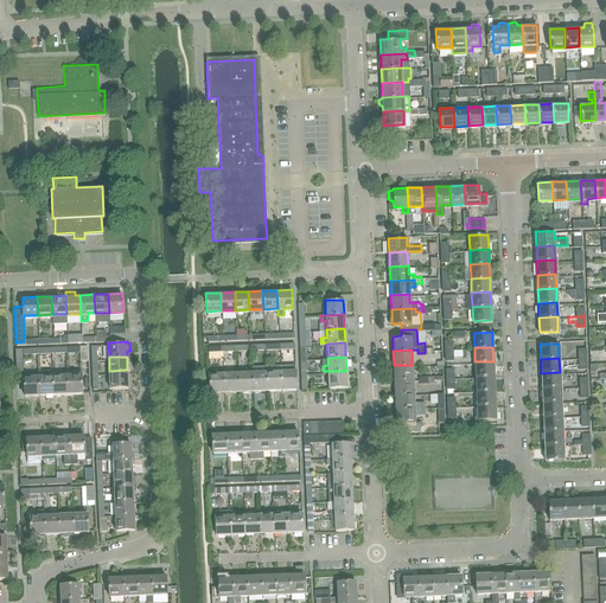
[(474,361),(476,376),(493,376),(493,361),(474,361)]
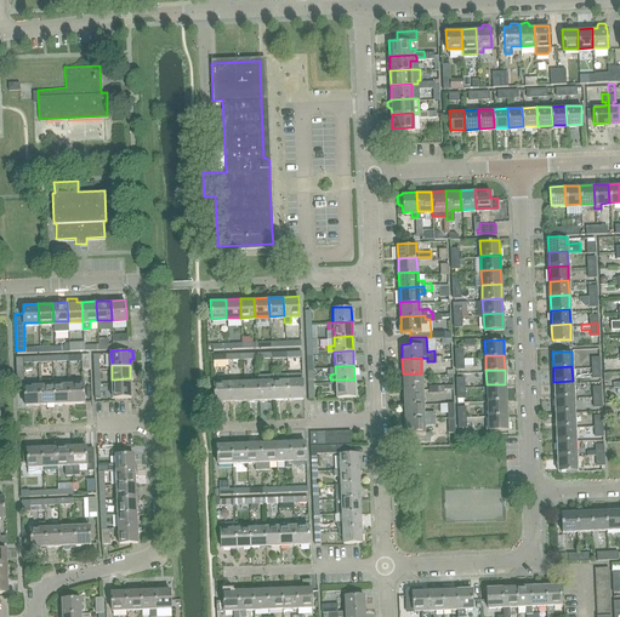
[(301,371),(286,372),(288,396),(302,396),(301,371)]
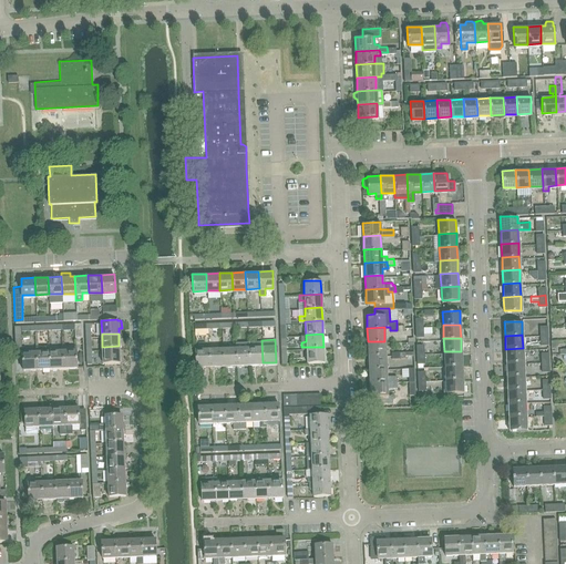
[(235,341),(235,347),(236,363),(249,363),(248,340),(235,341)]
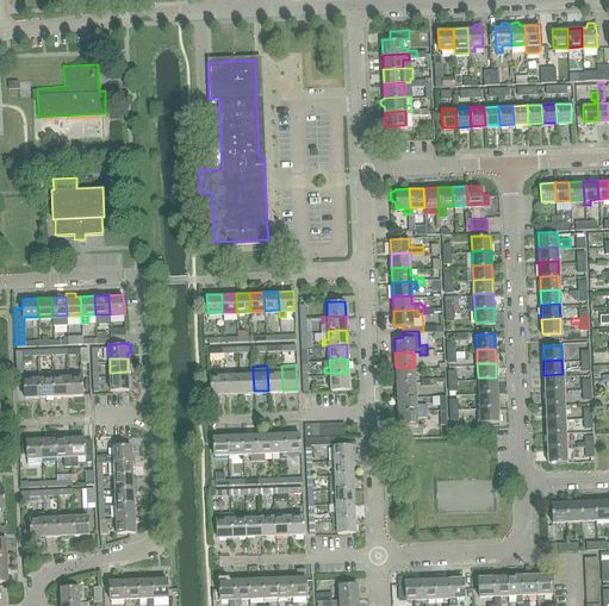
[(281,366),(267,366),(268,391),(283,389),(281,366)]
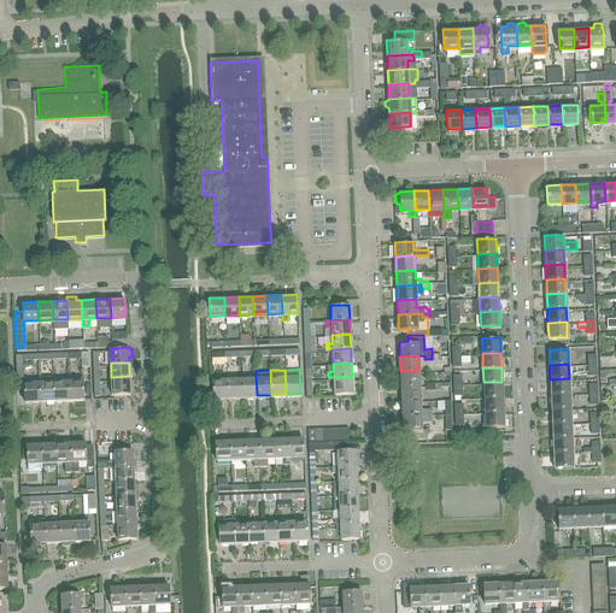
[(400,371),(400,385),(420,384),(418,371),(400,371)]
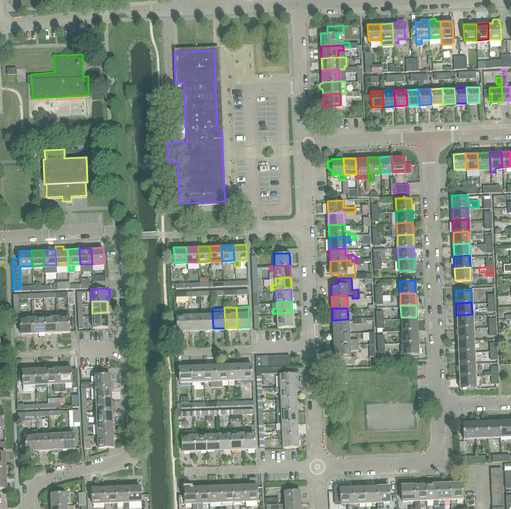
[(31,312),(31,316),(32,332),(44,331),(44,315),(44,311),(31,312)]
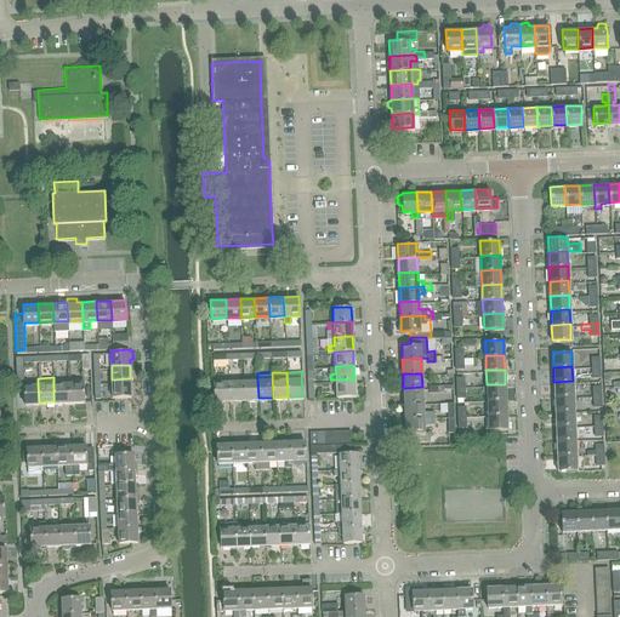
[(130,378),(112,380),(113,394),(131,394),(130,378)]
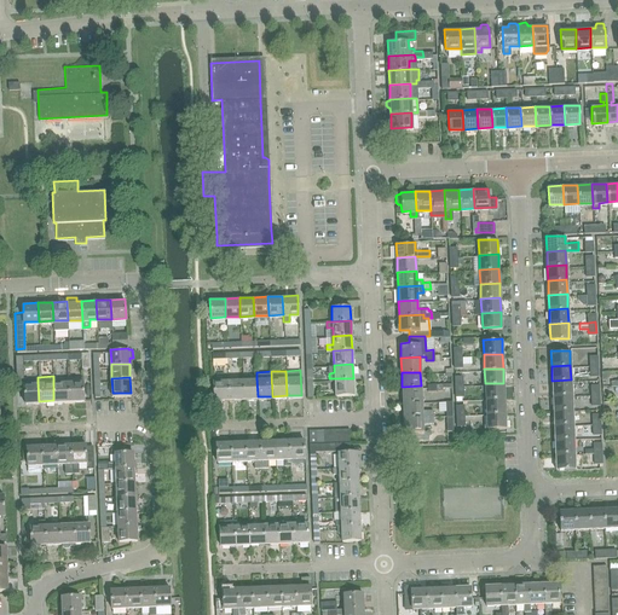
[(242,378),(227,379),(229,398),(243,398),(242,378)]
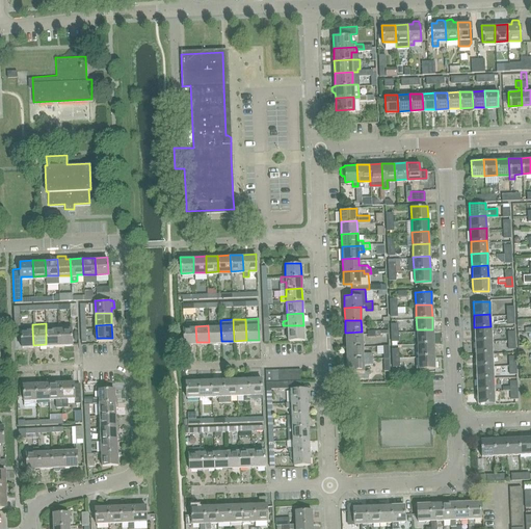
[(220,325),(208,325),(209,342),(221,341),(220,325)]
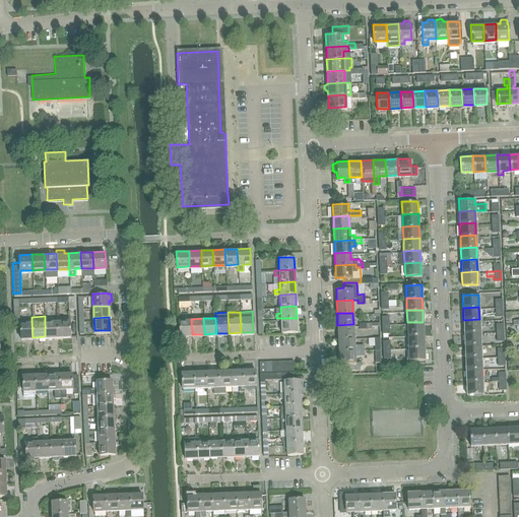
[(297,318),(280,318),(281,331),(297,330),(297,318)]
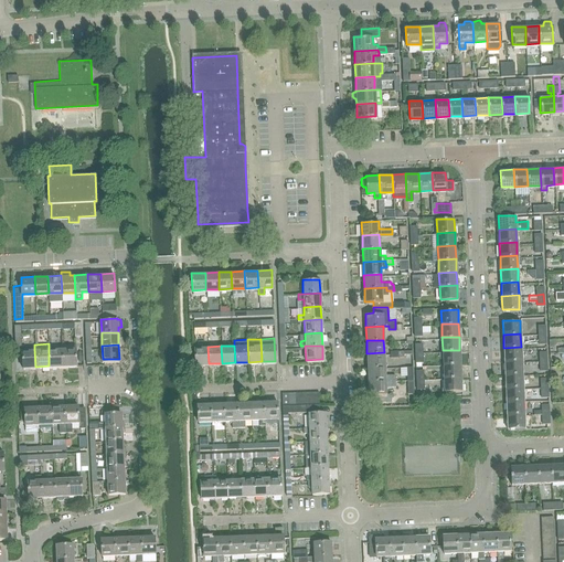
[(75,347),(62,348),(63,366),(76,364),(75,347)]
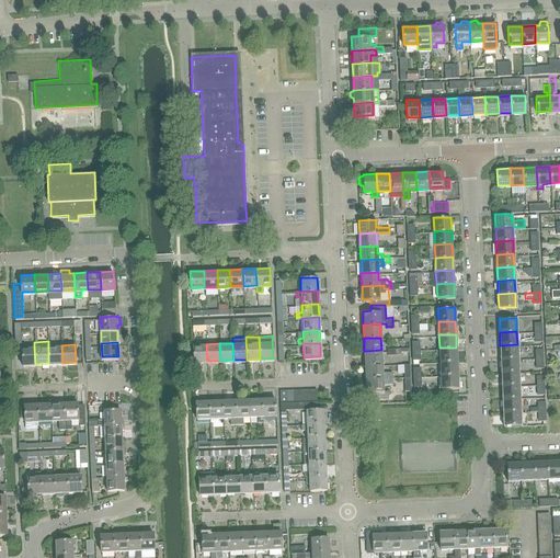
[(207,361),(206,344),(193,344),(194,362),(207,361)]
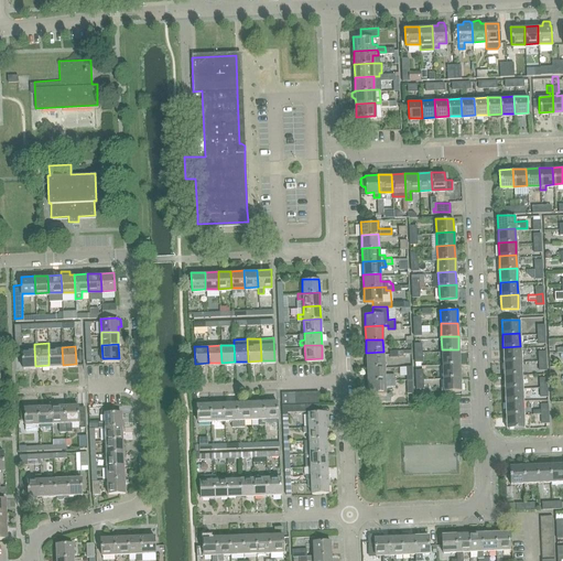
[(502,347),(504,360),(520,359),(520,346),(502,347)]
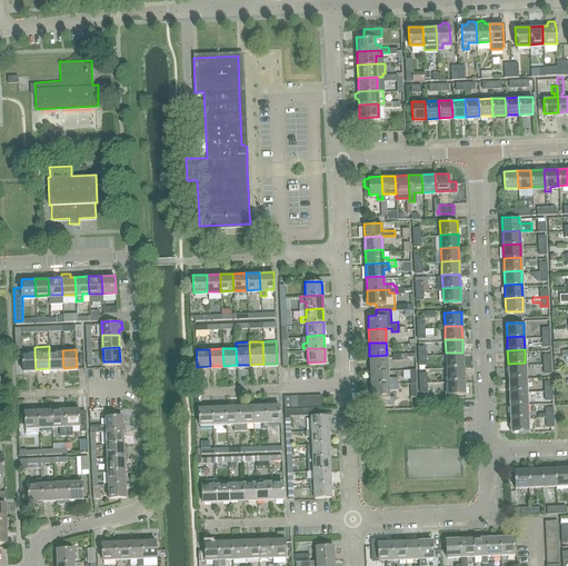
[(62,350),(49,350),(49,368),(63,368),(62,350)]
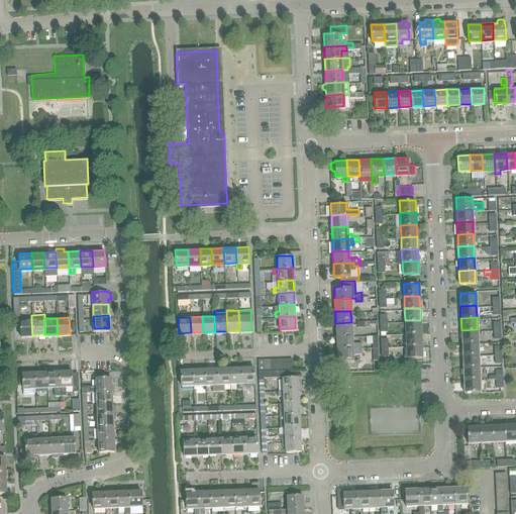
[(31,319),(19,319),(20,336),(32,335),(31,319)]
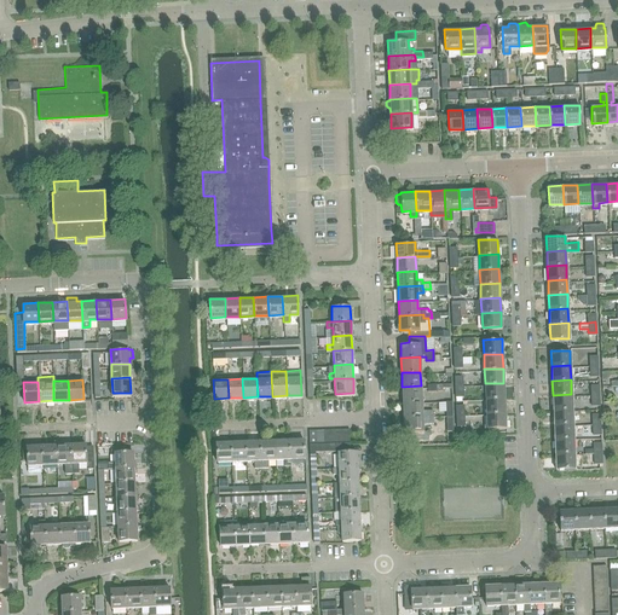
[(485,383),(485,398),(504,398),(503,383),(485,383)]
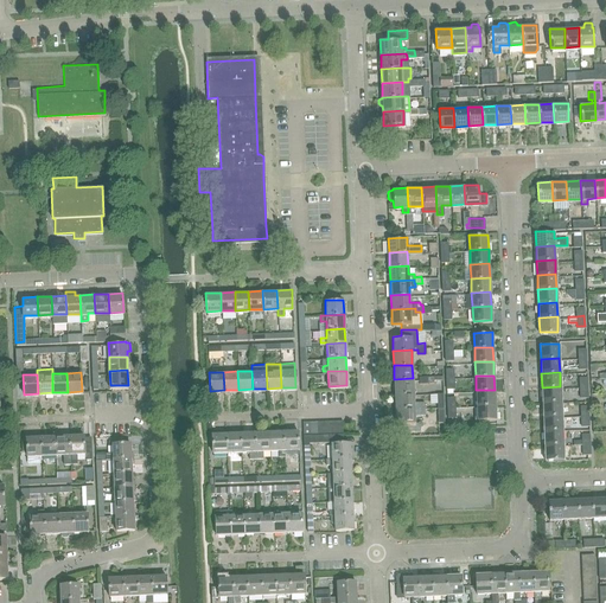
[(394,379),(395,393),(413,392),(413,378),(394,379)]
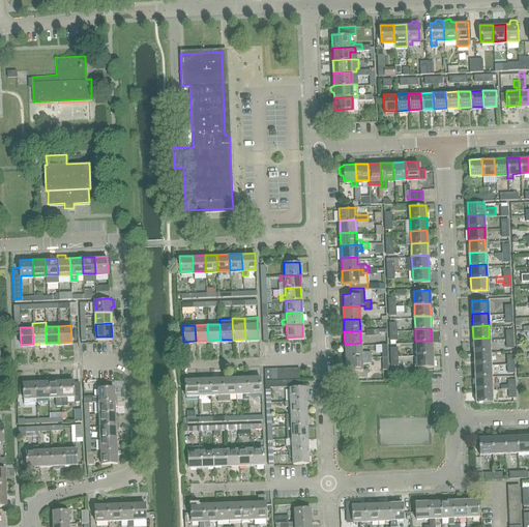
[(473,339),(473,351),(490,350),(489,338),(473,339)]
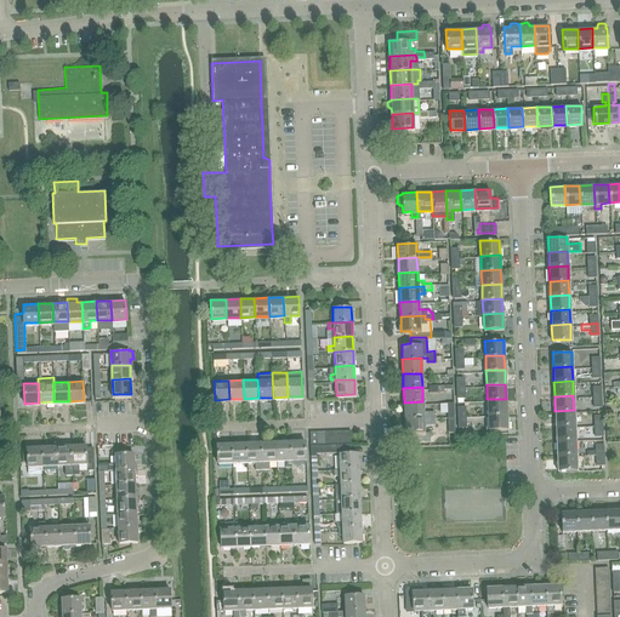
[(487,399),(488,413),(506,413),(506,399),(487,399)]
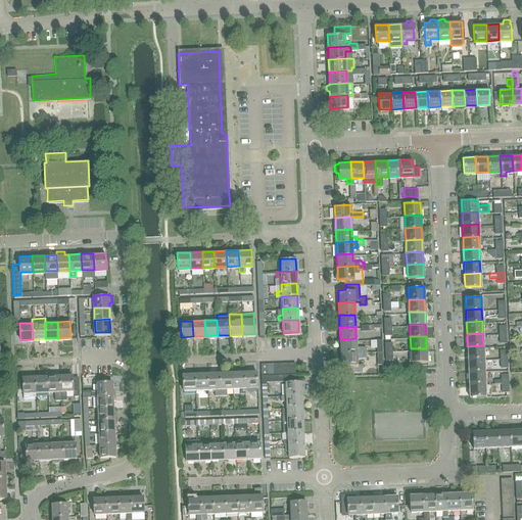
[(340,339),(340,351),(365,350),(365,345),(357,345),(356,338),(340,339)]
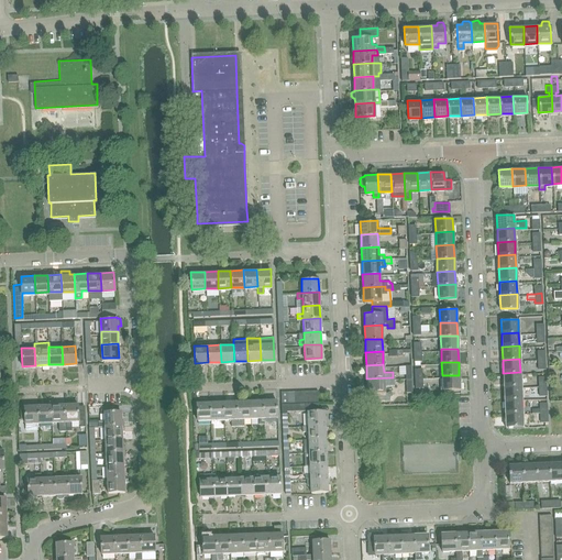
[(503,373),(504,386),(520,385),(520,372),(503,373)]
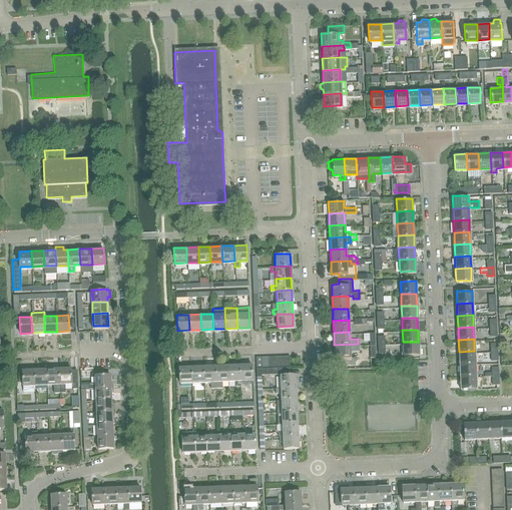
[(418,342),(403,342),(403,355),(419,354),(418,342)]
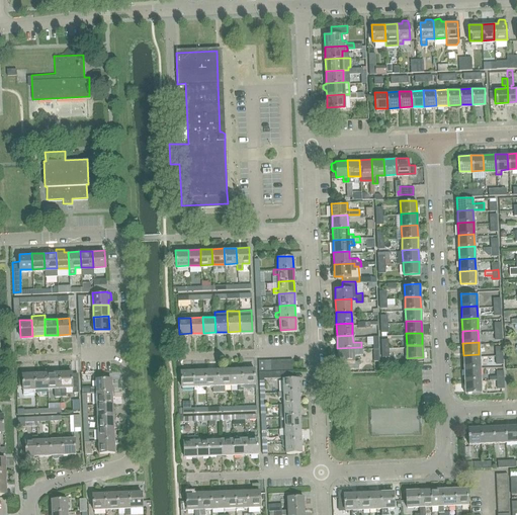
[(361,347),(337,348),(338,360),(345,360),(345,367),(358,366),(357,359),(353,360),(353,353),(362,352),(361,347)]
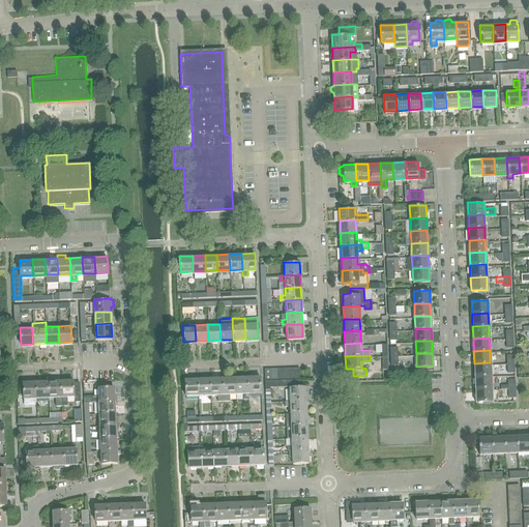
[(474,363),(474,376),(491,375),(490,362),(474,363)]
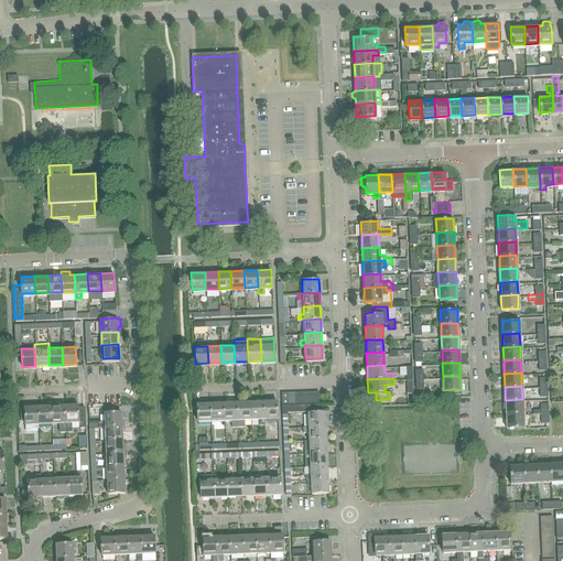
[(277,399),(263,400),(263,417),(278,417),(277,399)]
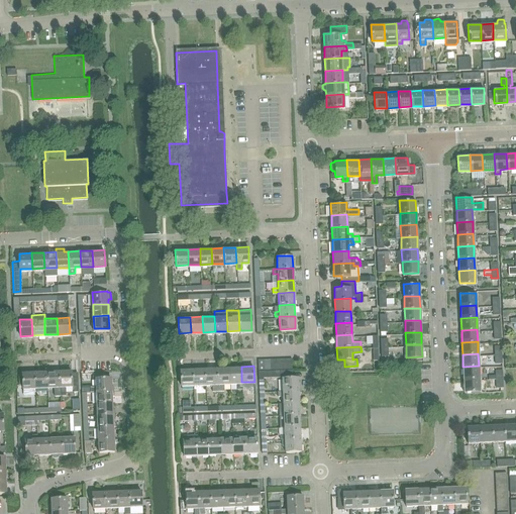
[(462,367),(463,379),(479,378),(479,366),(462,367)]
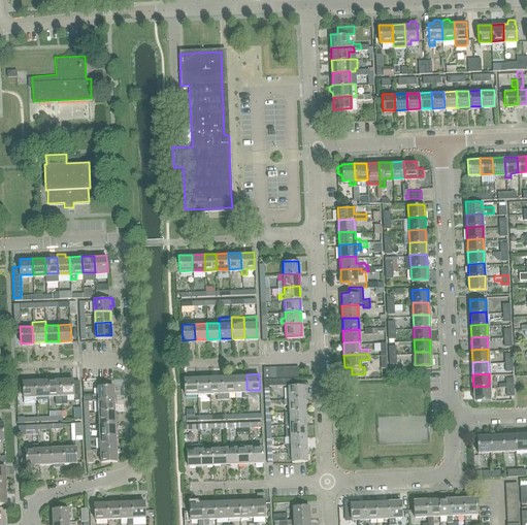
[(228,397),(228,391),(234,391),(234,374),(222,375),(222,391),(223,397),(228,397)]
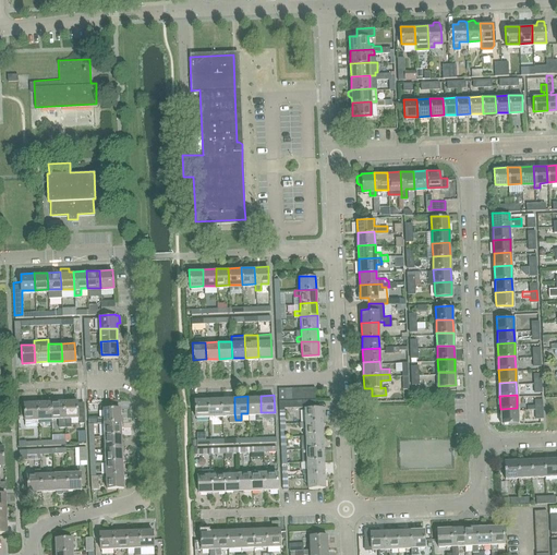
[(261,419),(261,412),(261,396),(247,396),(247,413),(255,413),(255,419),(261,419)]
